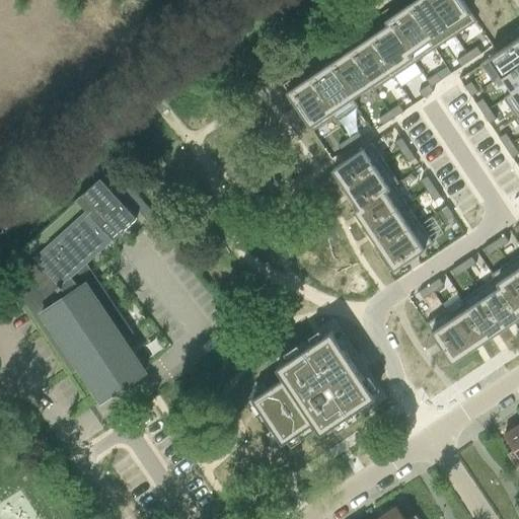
[(431,0),(415,0),(405,6),(434,50),(455,35),(431,0)]
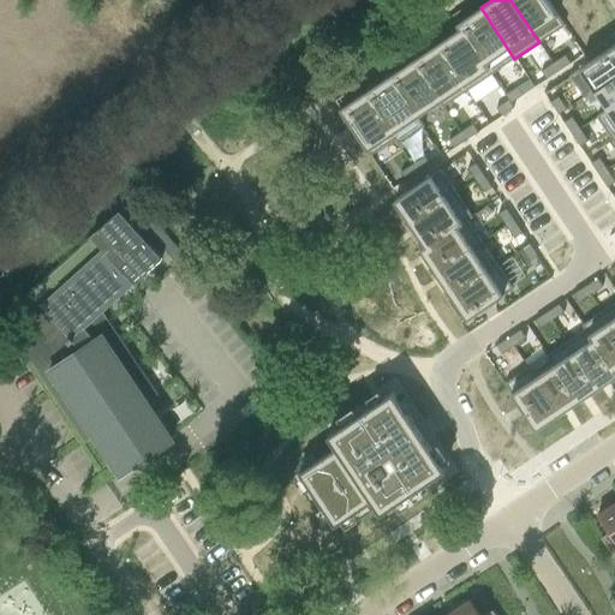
[(545,0),(511,0),(539,42),(565,27),(545,0)]
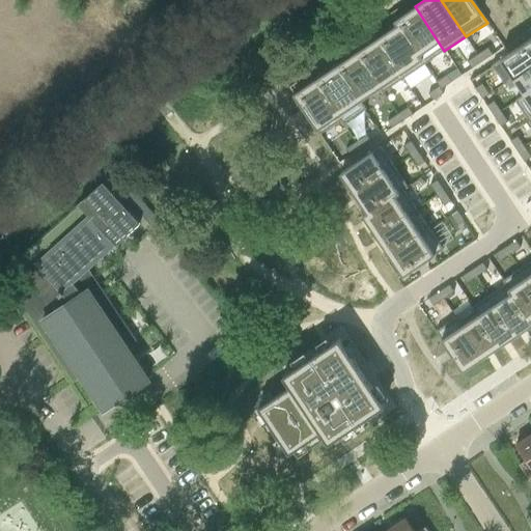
[(415,6),(393,21),(396,25),(423,64),(444,51),(415,6)]
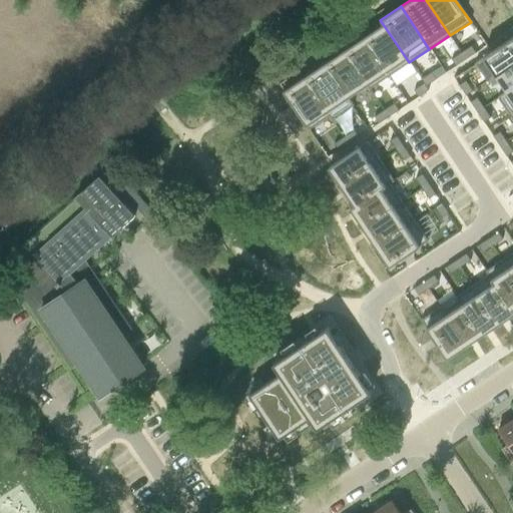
[(383,24),(364,37),(390,76),(409,62),(383,24)]
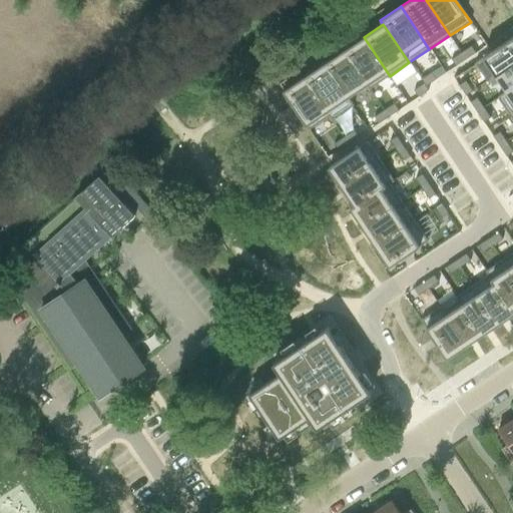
[(364,37),(344,50),(367,85),(366,85),(369,89),(390,76),(364,37)]
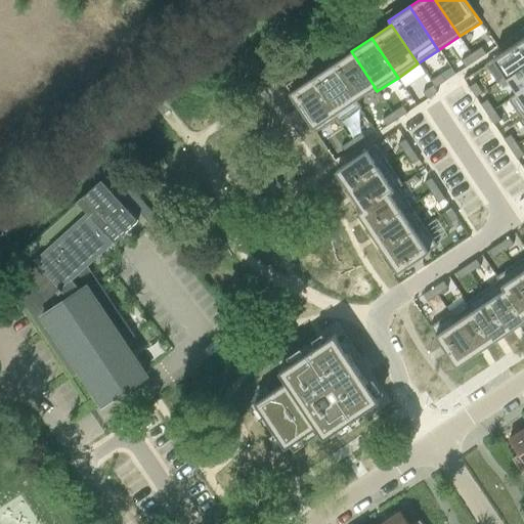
[(523,38),(501,53),(485,64),(497,84),(506,79),(506,78),(523,64),(523,38)]
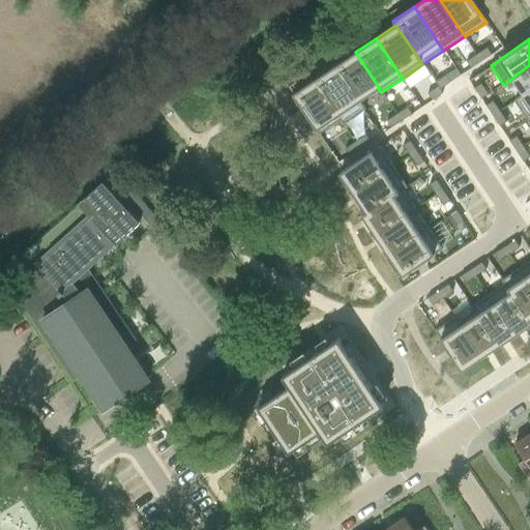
[(487,48),(476,55),(480,61),(492,55),(487,48)]
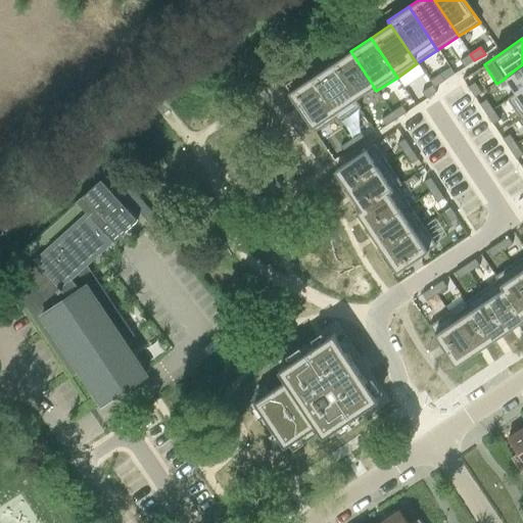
[(350,51),(330,64),(353,100),(354,100),(373,87),(374,87),(350,51)]
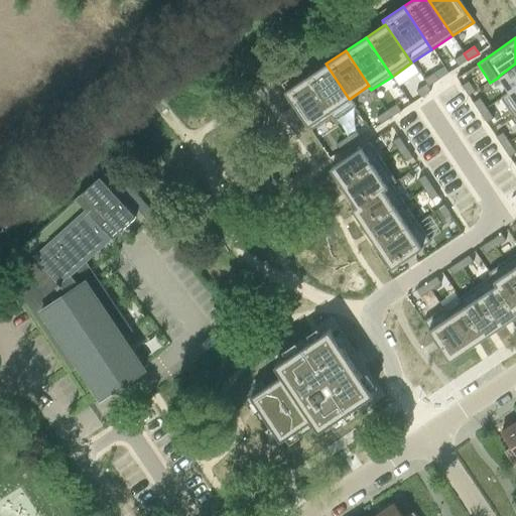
[(464,53),(454,59),(458,67),(468,59),(464,53)]
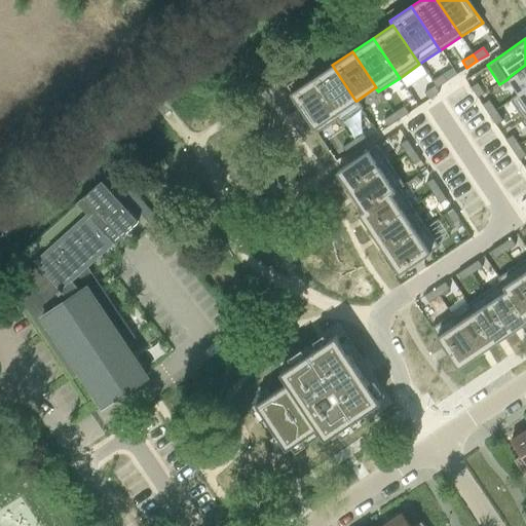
[(332,65),(311,79),(338,118),(337,119),(340,123),(362,109),(357,101),(355,101),(332,65)]
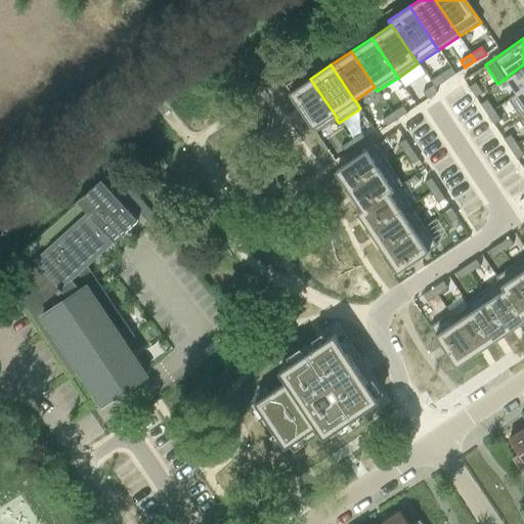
[(523,64),(506,78),(506,79),(516,94),(517,95),(523,89),(523,64)]
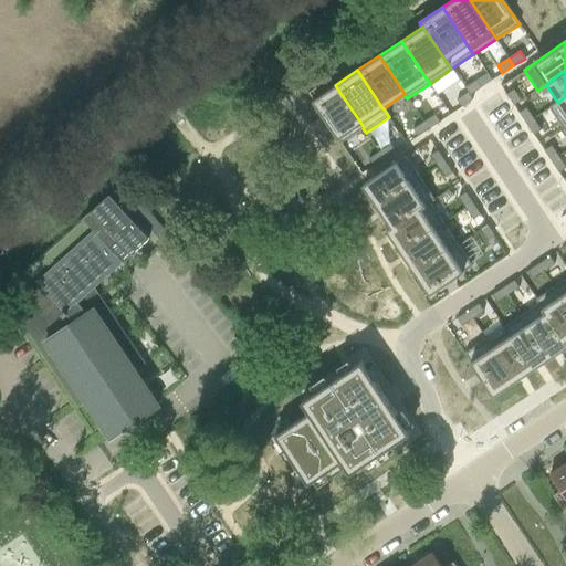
[(478,83),(467,91),(471,98),(482,91),(478,83)]
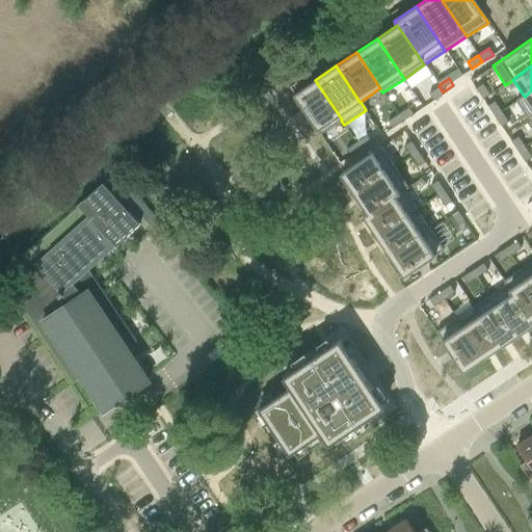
[(315,80),(293,95),(320,134),(341,121),(342,120),(315,80)]
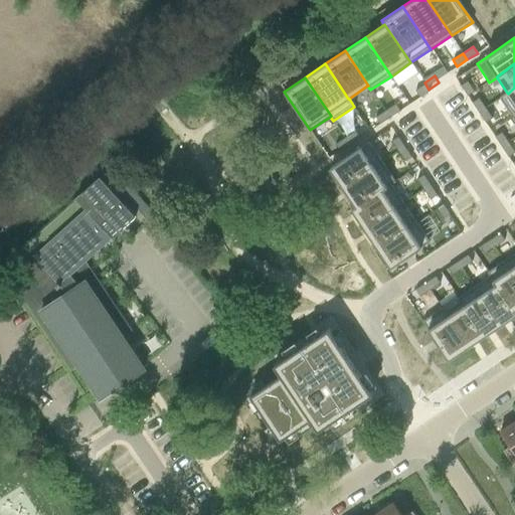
[(423,83),(417,89),(423,99),(431,94),(423,83)]
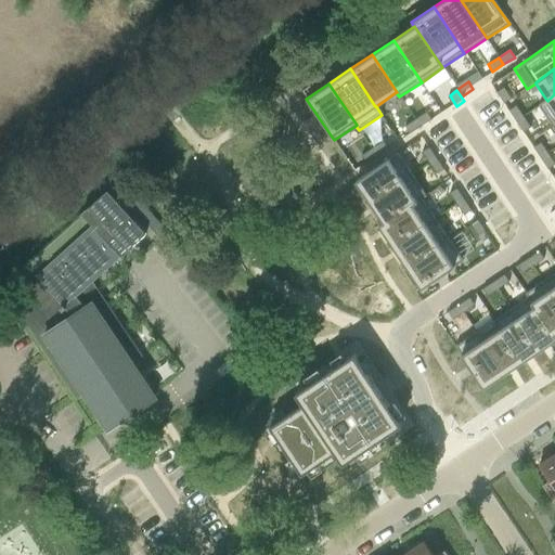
[(504,91),(498,95),(504,106),(512,102),(504,91)]
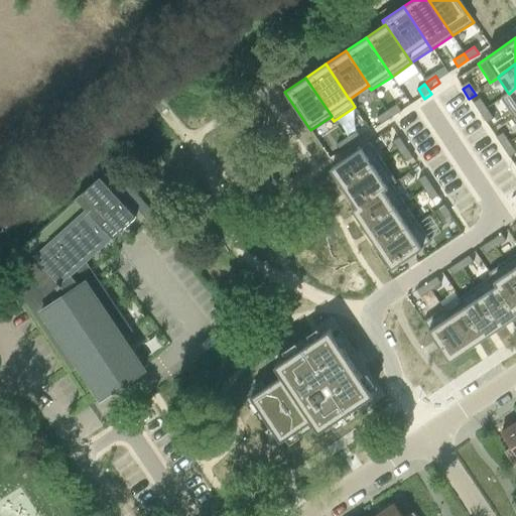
[(508,93),(500,98),(512,116),(515,113),(515,88),(509,94),(508,93)]
